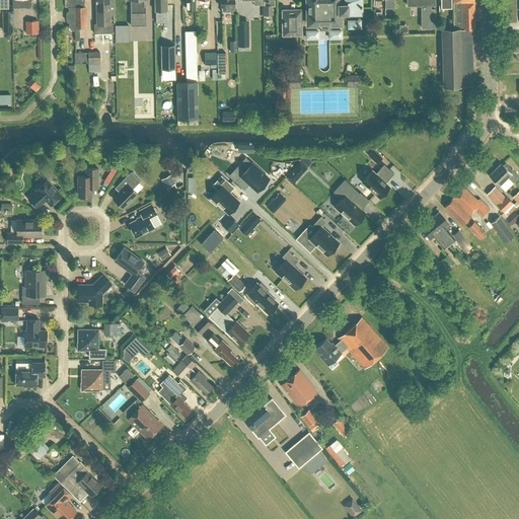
[(68,12),(67,13),(67,20),(69,21),(69,28),(70,30),(75,30),(75,40),(79,40),(80,39),(79,30),(79,27),(86,26),(85,10),(85,6),(84,7),(84,2),(83,0),(69,0),(70,7),(68,7),(68,12)]
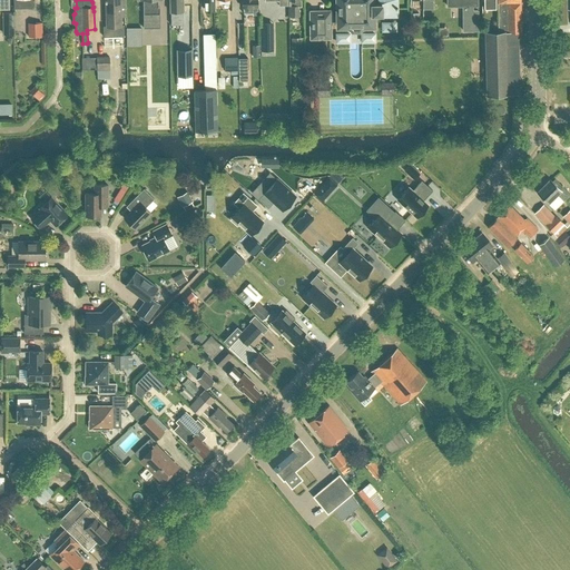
[(106,0),(107,27),(102,27),(102,37),(124,37),(124,26),(120,26),(120,17),(124,17),(124,0),(119,0),(106,0)]
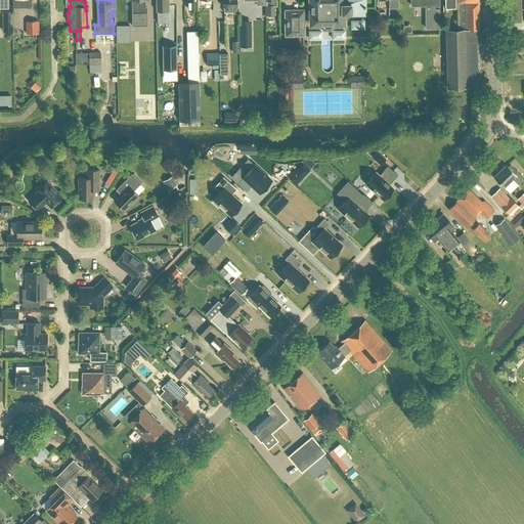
[(140,1),(149,1),(149,0),(128,0),(128,1),(132,1),(132,27),(147,26),(147,7),(140,7),(140,1)]
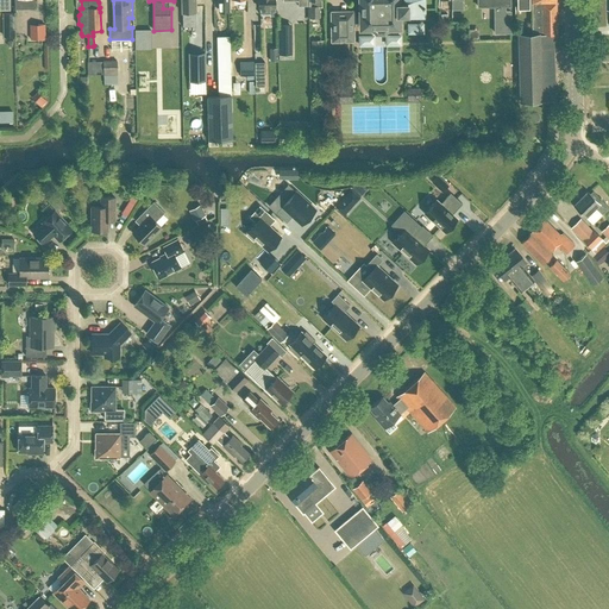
[(183,0),(184,13),(196,12),(195,0),(183,0)]
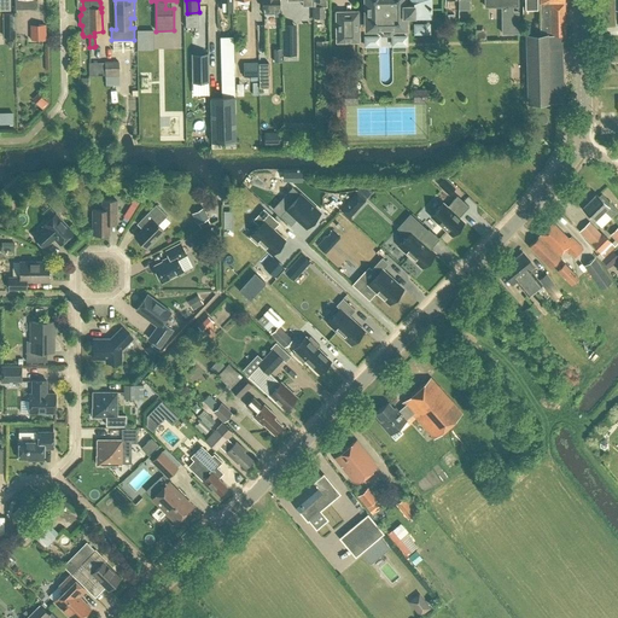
[(231,0),(221,0),(222,12),(232,12),(231,0)]
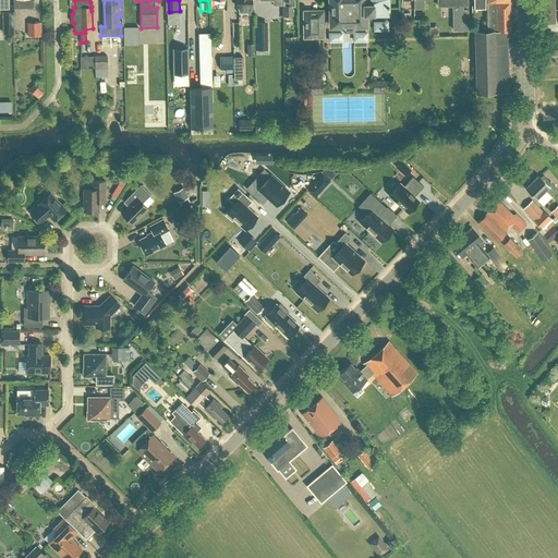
[(237,0),(237,8),(249,8),(249,14),(252,14),(252,0),(237,0)]
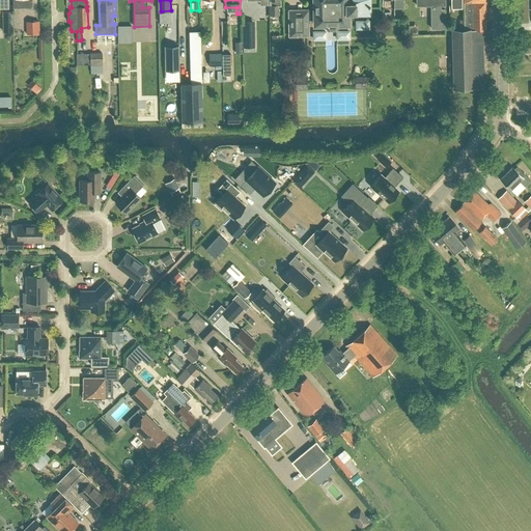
[(280,6),(280,0),(269,0),(270,3),(270,16),(278,16),(278,6),(280,6)]
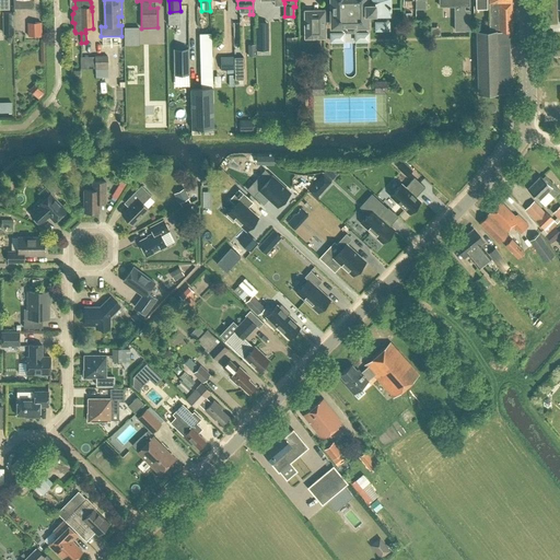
[(328,0),(328,1),(330,3),(330,14),(329,16),(324,16),(304,16),(304,36),(324,36),(324,21),(329,21),(329,22),(330,23),(330,26),(336,26),(338,27),(343,27),(345,26),(352,26),(353,27),(359,27),(361,26),(365,25),(365,23),(368,21),(368,15),(365,14),(365,13),(373,13),(373,16),(389,16),(388,0),(372,0),(373,3),(365,3),(365,2),(368,1),(366,0),(328,0)]
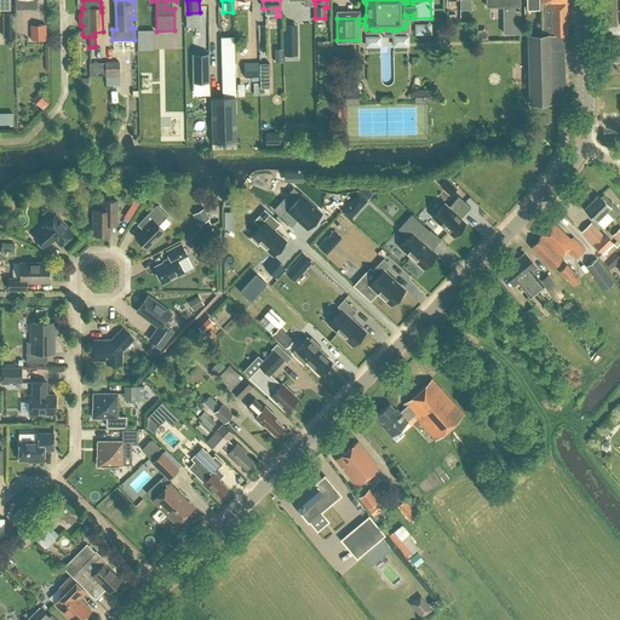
[(484,0),(484,7),(501,7),(501,34),(518,34),(518,12),(512,12),(512,7),(518,7),(517,0),(484,0)]
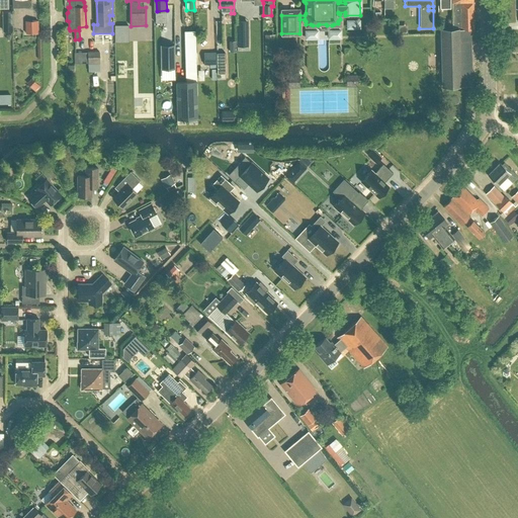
[(472,10),(472,3),(452,3),(452,29),(441,29),(442,86),(453,86),(471,85),(469,28),(473,28),(472,19),(477,19),(477,10),(472,10)]
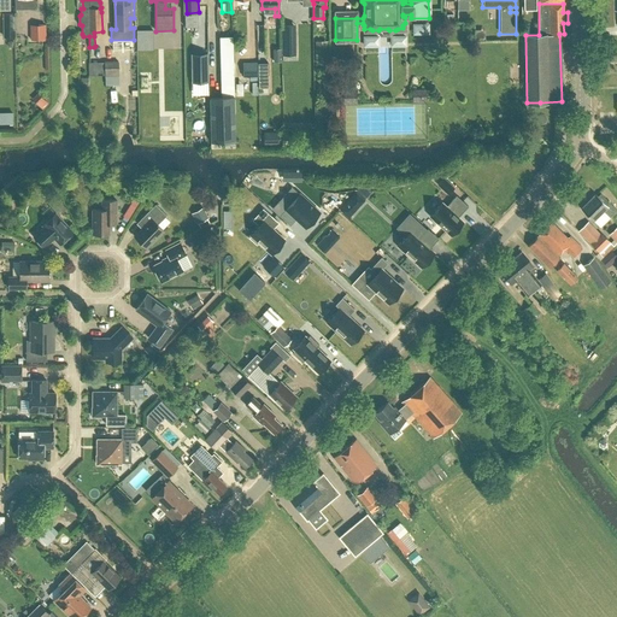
[(3,12),(3,36),(15,36),(15,12),(3,12)]
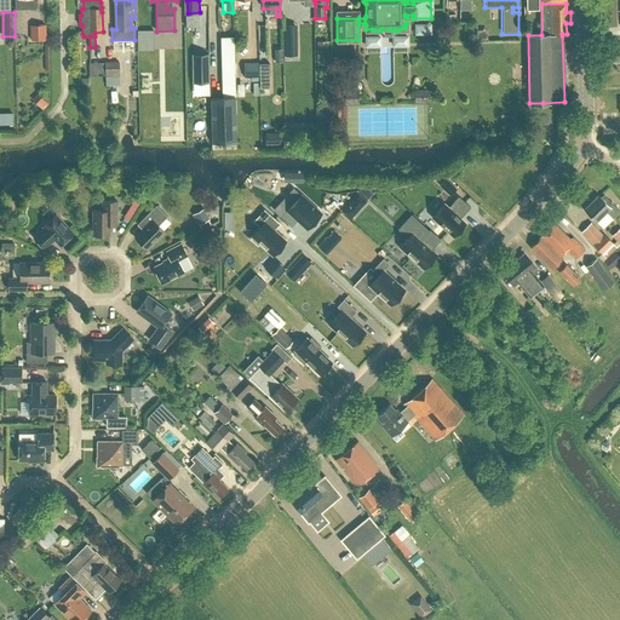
[(46,24),(30,24),(30,40),(46,40),(46,24)]
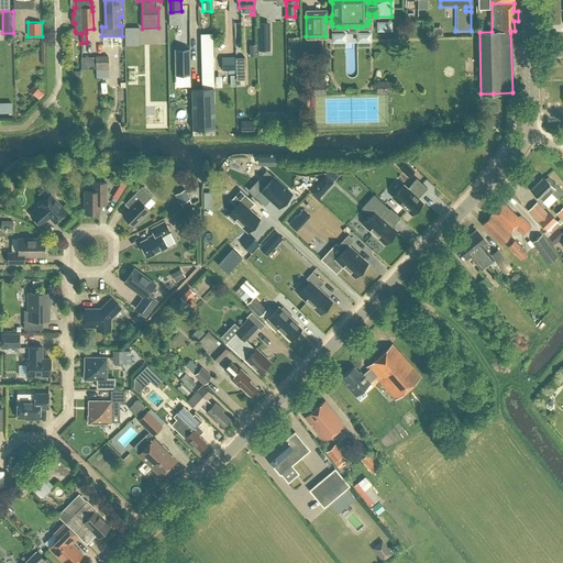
[(124,28),(124,42),(134,41),(134,28),(124,28)]
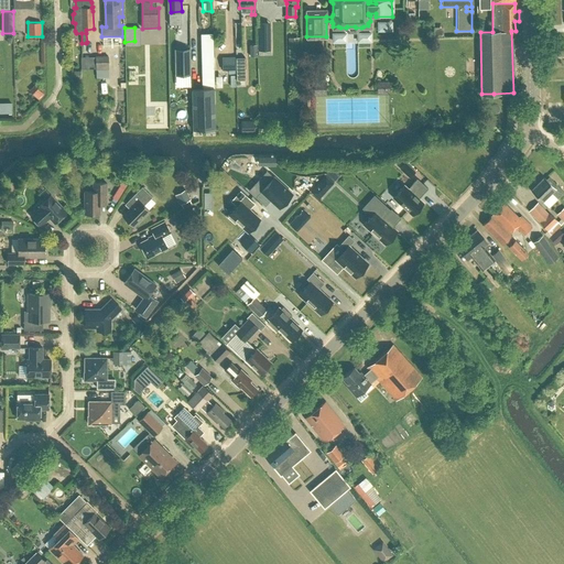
[(331,42),(345,42),(345,29),(335,29),(335,32),(331,32),(331,42)]
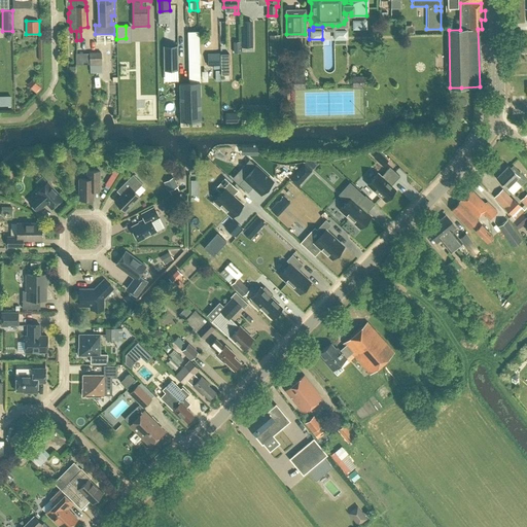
[(346,38),(345,29),(322,30),(322,35),(329,34),(329,39),(346,38)]
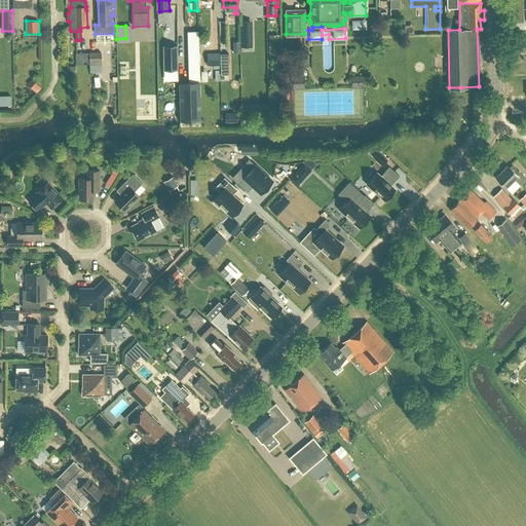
[(181,120),(200,120),(198,31),(187,32),(188,83),(180,83),(181,120)]
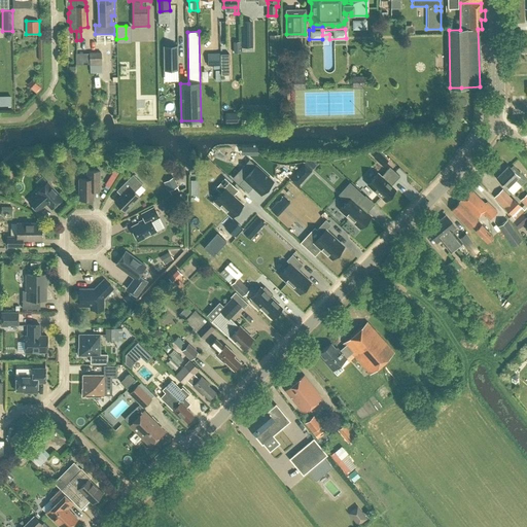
[(241,31),(241,42),(252,41),(252,31),(241,31)]
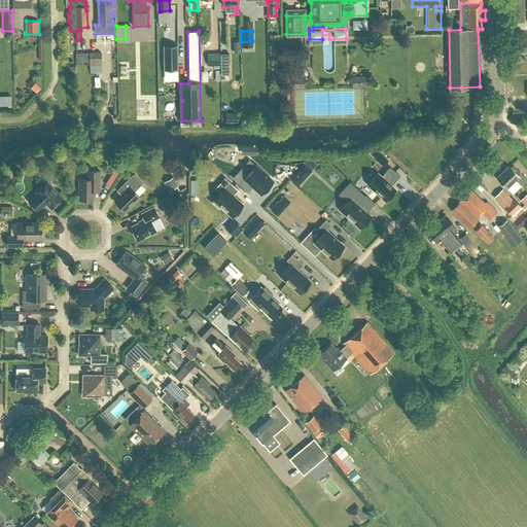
[(269,35),(270,54),(281,54),(281,35),(269,35)]
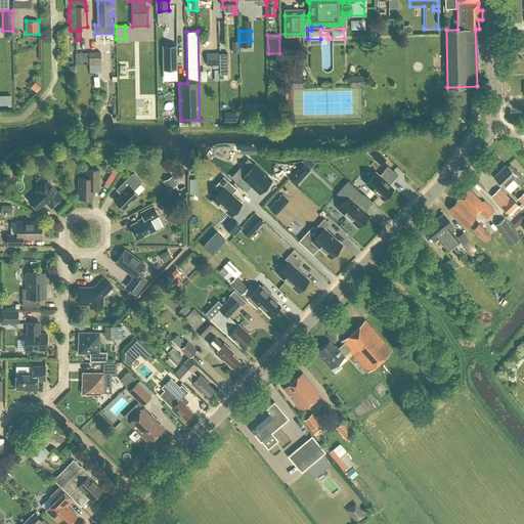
[(176,45),(163,45),(163,70),(176,70),(176,45)]
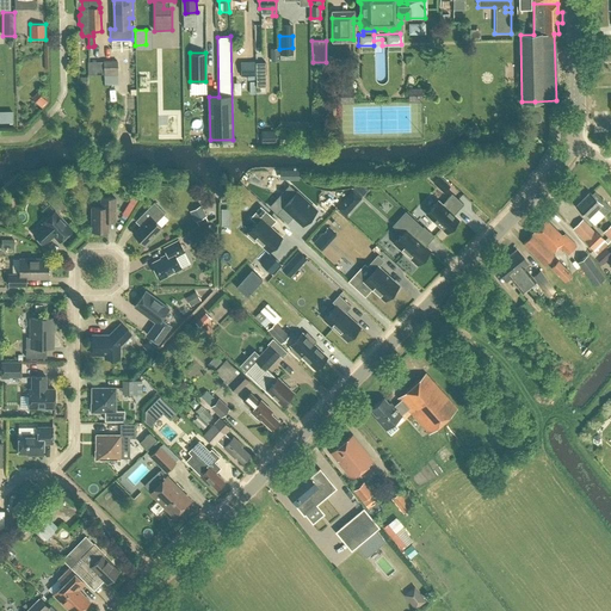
[(116,61),(103,61),(103,75),(116,75),(116,61)]
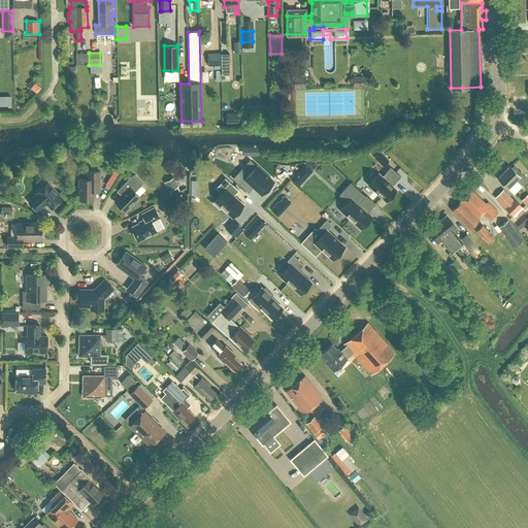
[(220,53),(207,54),(207,65),(221,65),(220,53)]
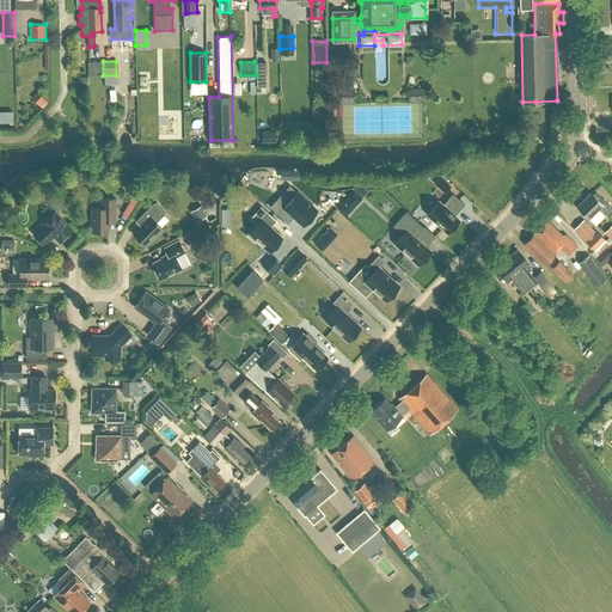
[(265,86),(265,62),(256,62),(257,86),(265,86)]
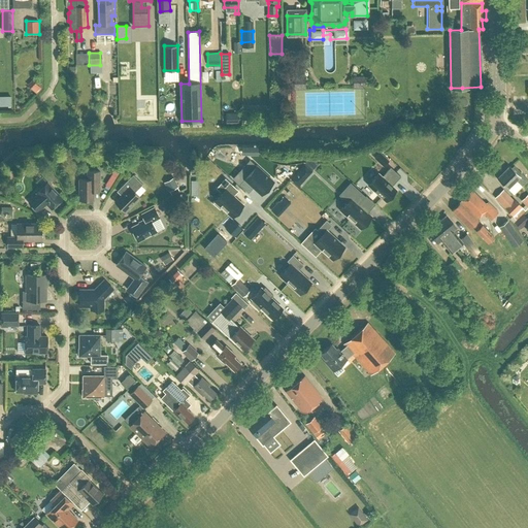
[(305,89),(304,75),(293,76),(294,89),(305,89)]
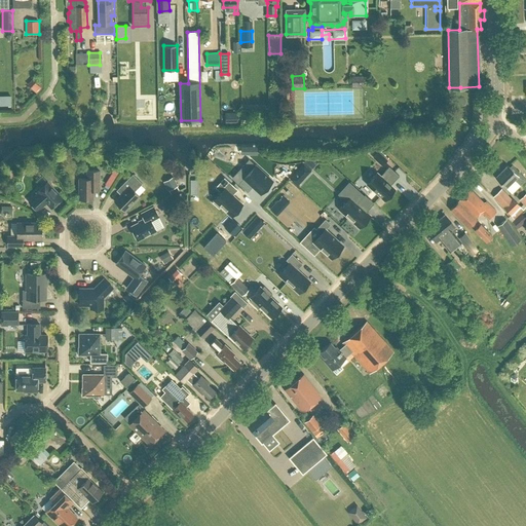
[(364,76),(351,76),(351,87),(364,87),(364,76)]
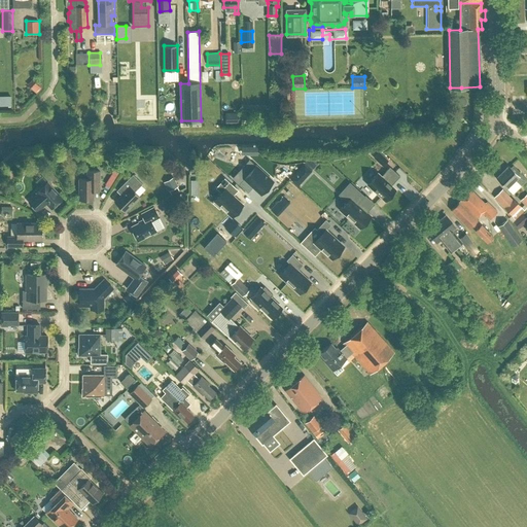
[(35,82),(30,86),(36,93),(41,89),(35,82)]
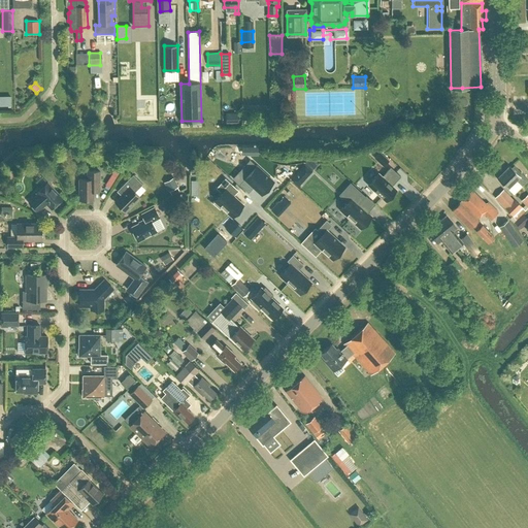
[(226,113),(226,124),(238,124),(238,113),(226,113)]
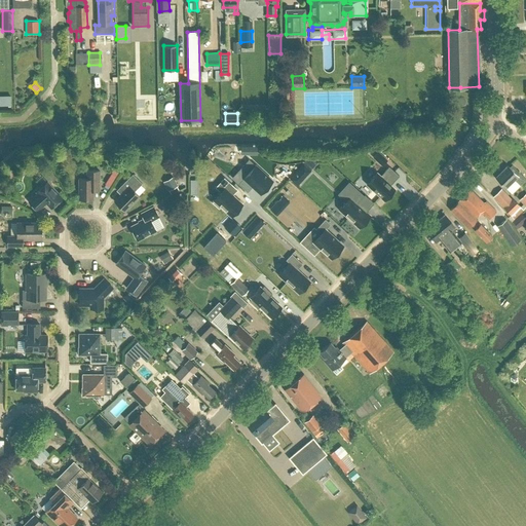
[(378,151),(373,157),(382,165),(387,159),(378,151)]
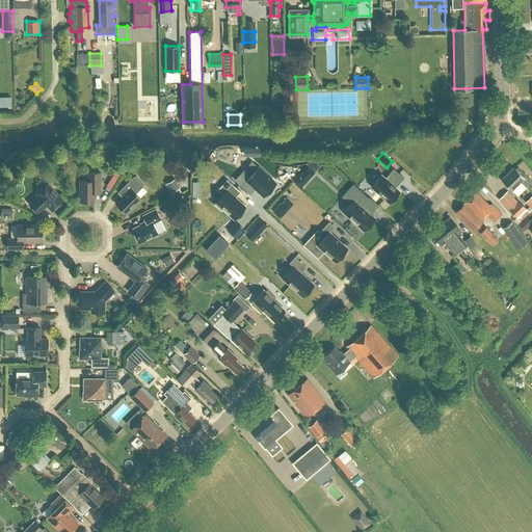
[(258,166),(241,185),(249,193),(255,188),(263,195),(275,183),(258,166)]
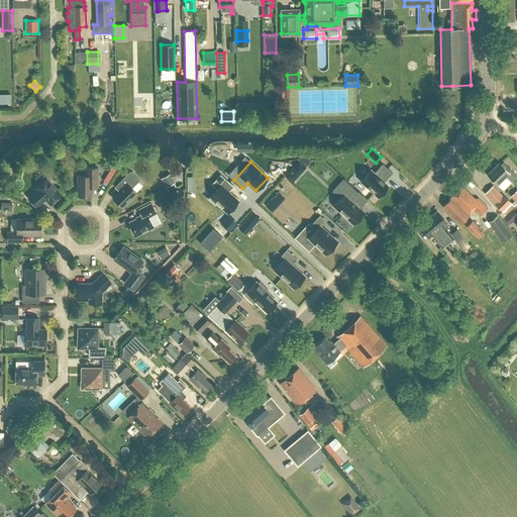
[(516,176),(510,169),(503,162),(501,165),(499,162),(486,174),(497,185),(506,177),(511,182),(516,176)]
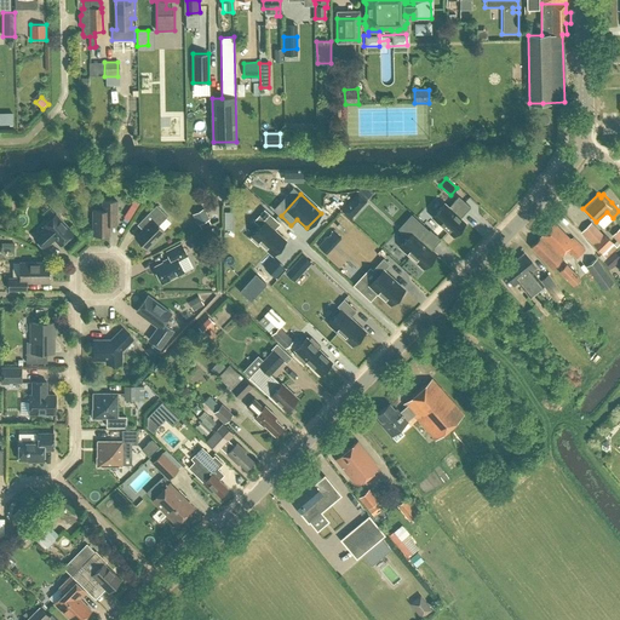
[(442,205),(432,217),(453,236),(464,225),(465,223),(460,218),(470,207),(458,196),(448,207),(443,204),(442,205)]
